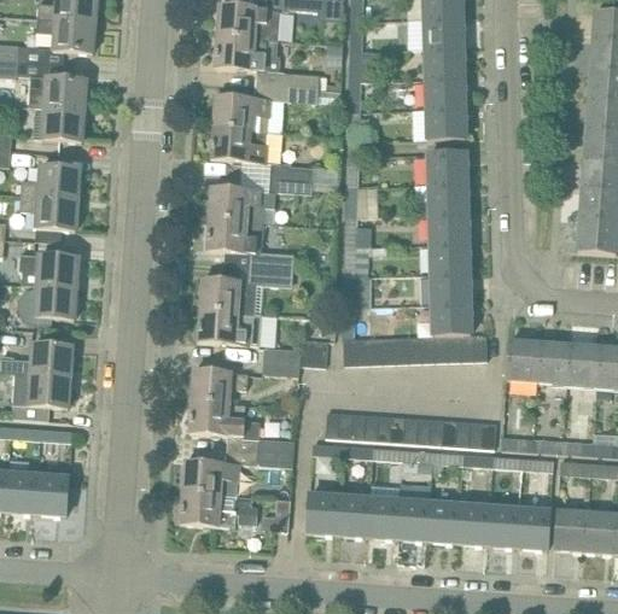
[(39,4),(38,18),(95,23),(97,0),(57,0),(57,5),(39,4)]
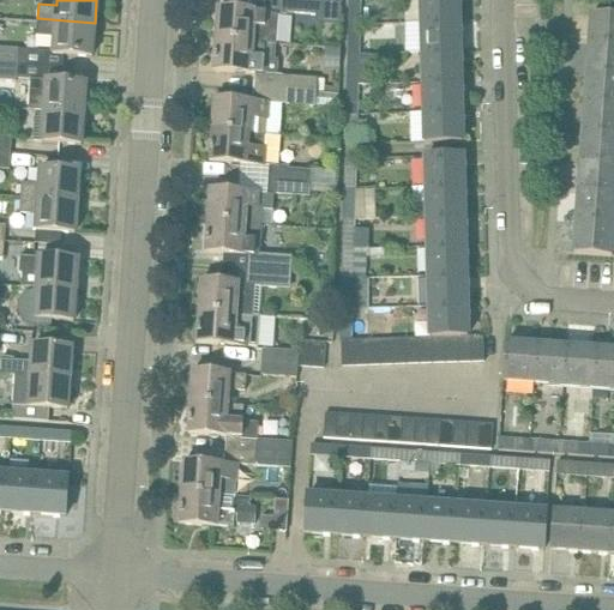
[(323,12),(323,0),(270,0),(269,10),(217,6),(217,7),(218,7),(217,37),(276,41),(278,10),(287,11),(287,10),(323,12)]
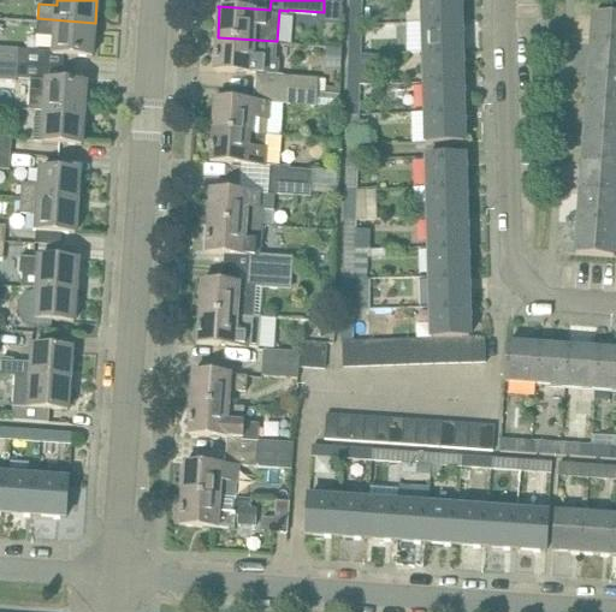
[(349,0),(349,21),(361,22),(361,0),(349,0)]
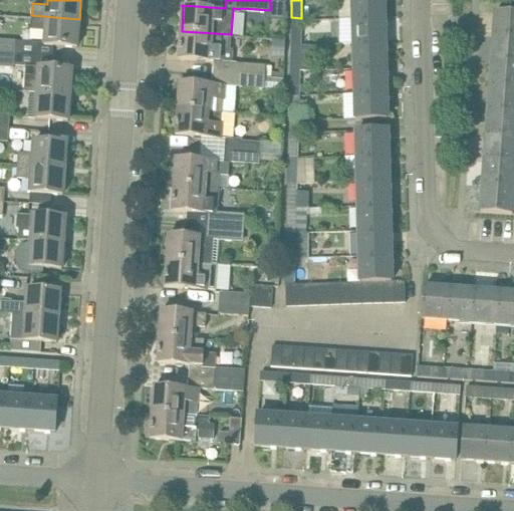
[(351,0),(352,16),(384,15),(383,0),(351,0)]
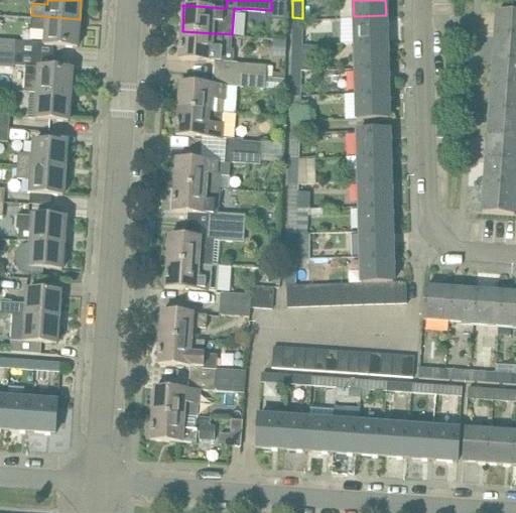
[(495,35),(515,36),(515,11),(497,10),(495,35)]
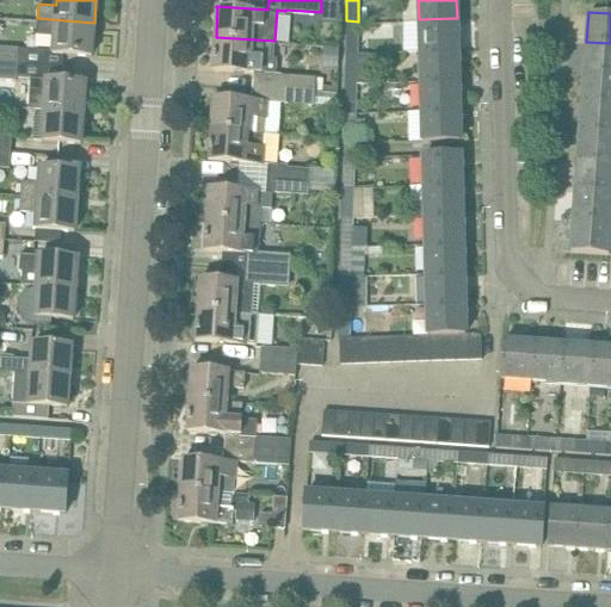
[(94,23),(37,18),(36,33),(54,35),(53,48),(53,50),(61,51),(92,54),(94,23)]
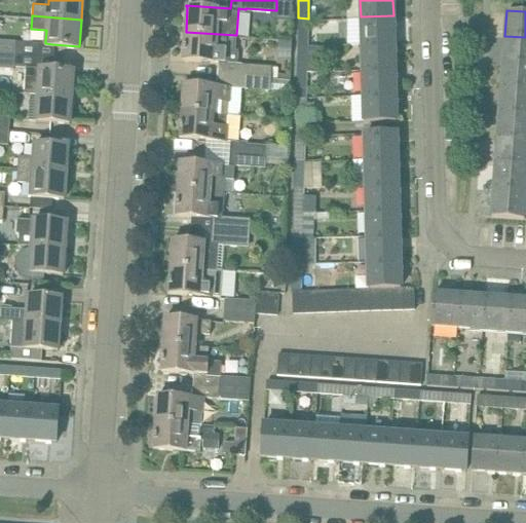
[(393,15),(361,16),(362,42),(393,41),(393,15)]
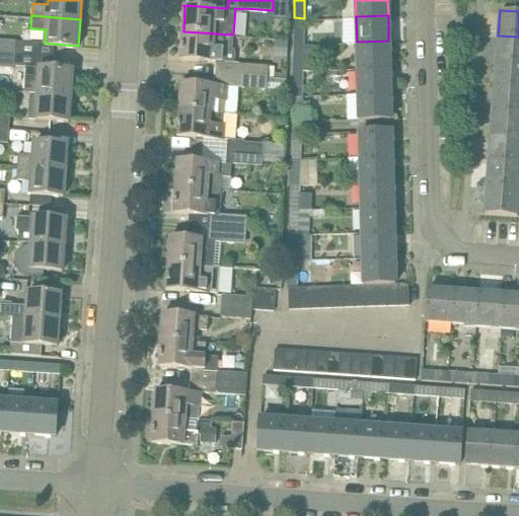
[(293,43),(303,44),(304,18),(294,17),(293,43)]
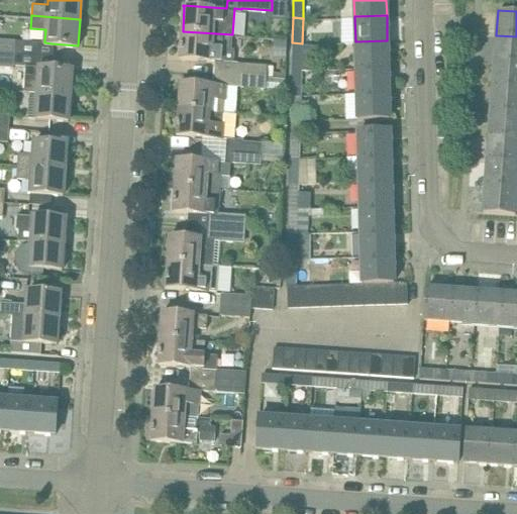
[(231,47),(232,34),(183,31),(181,56),(180,56),(180,57),(233,61),(234,47),(231,47)]
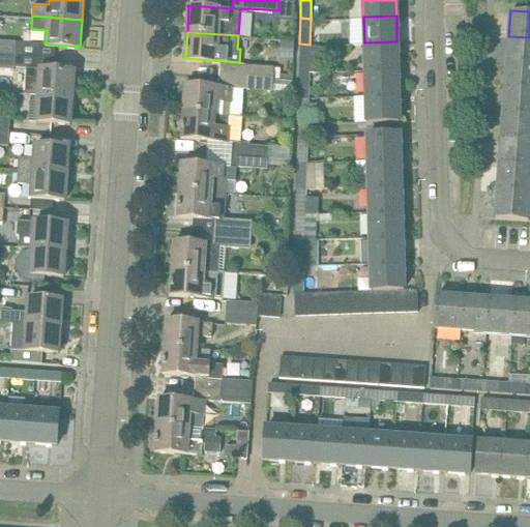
[(506,61),(529,62),(529,37),(508,36),(506,61)]
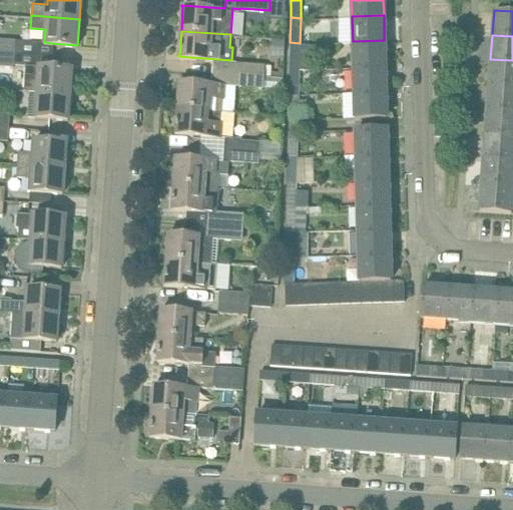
[(0,36),(0,50),(14,52),(16,37),(0,36)]
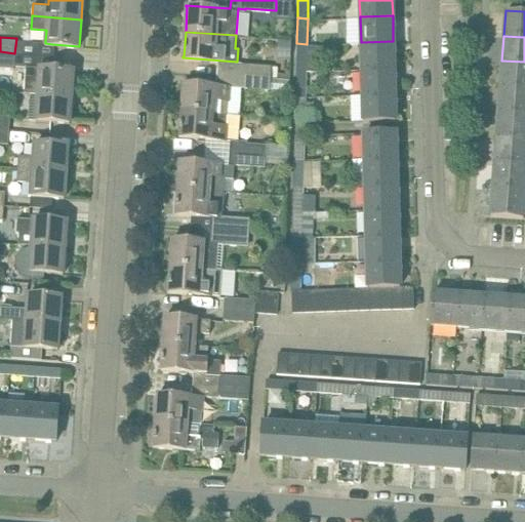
[(361,42),(362,68),(394,67),(393,41),(361,42)]
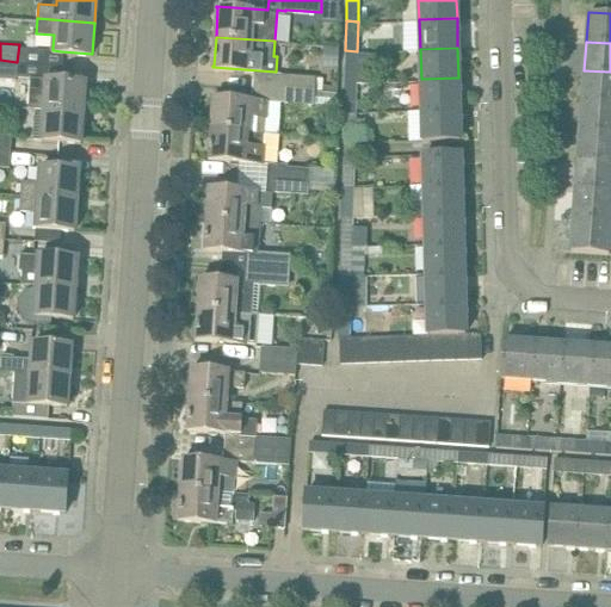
[(345,80),(357,81),(357,80),(368,81),(369,51),(357,51),(345,50),(345,80)]
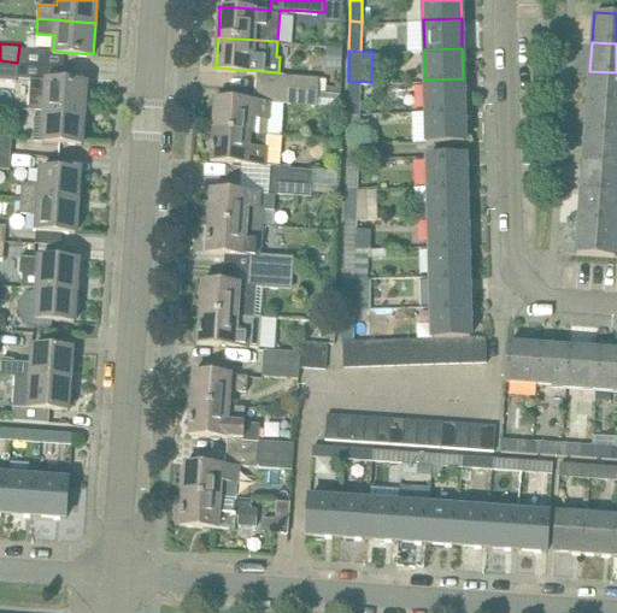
[(0,60),(0,76),(16,78),(17,63),(0,60)]
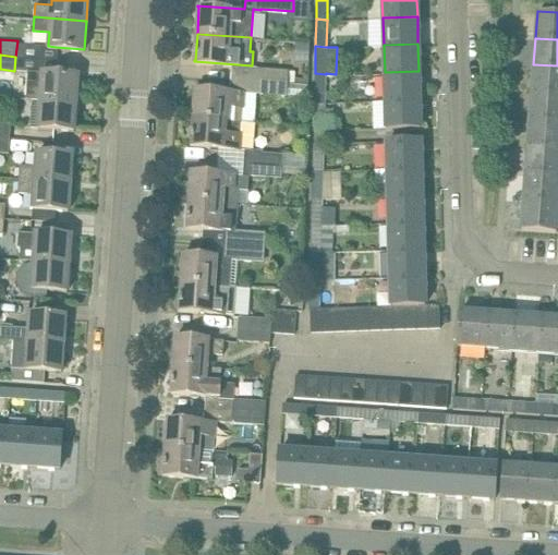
[(55,59),(28,57),(25,97),(41,98),(76,100),(77,73),(53,71),(55,59)]
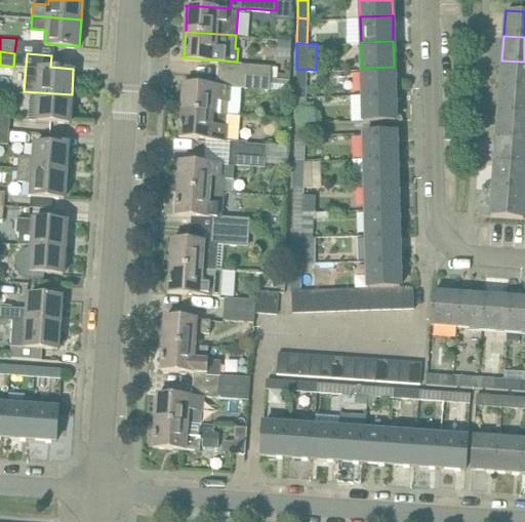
[(524,62),(501,61),(499,86),(524,88),(524,62)]
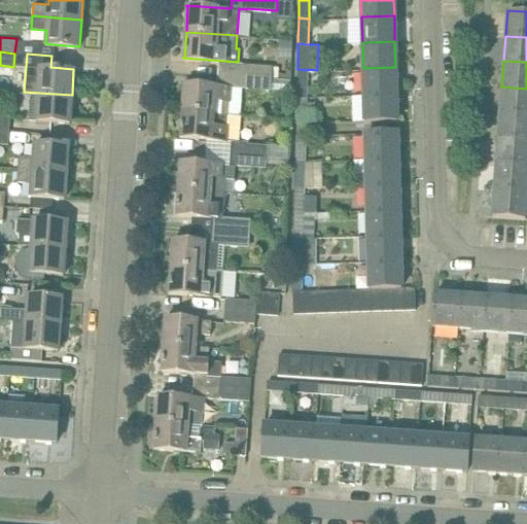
[(243,63),(242,74),(272,76),(273,65),(243,63)]
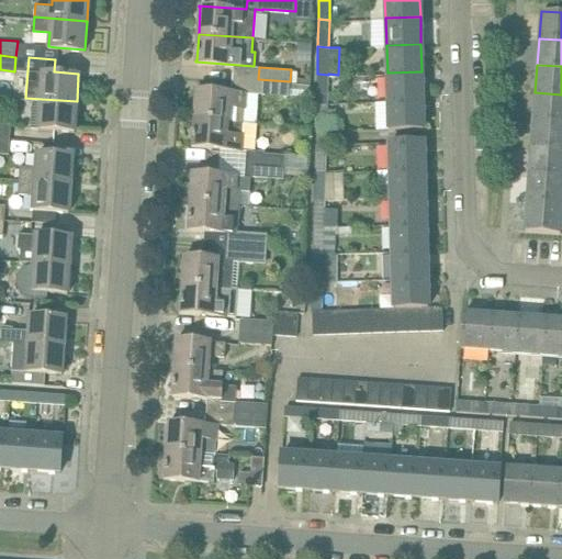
[(423,99),(422,71),(388,73),(389,100),(423,99)]
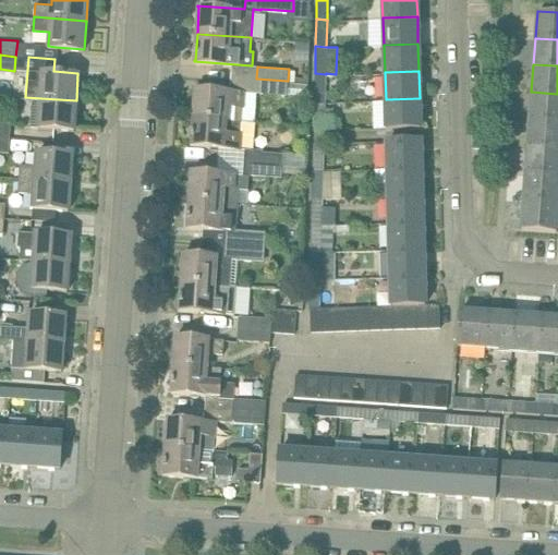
[(325,101),(326,74),(315,73),(314,100),(325,101)]
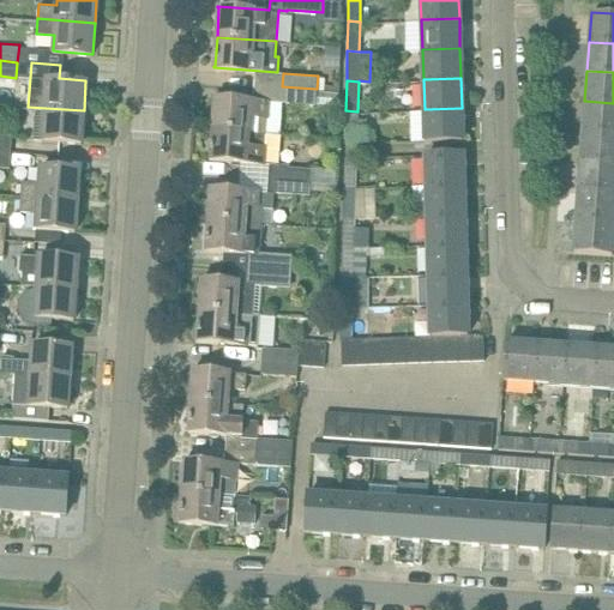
[(317,89),(282,86),(253,85),(252,100),(214,97),(214,98),(215,98),(214,127),(266,131),(269,100),(315,103),(317,89)]
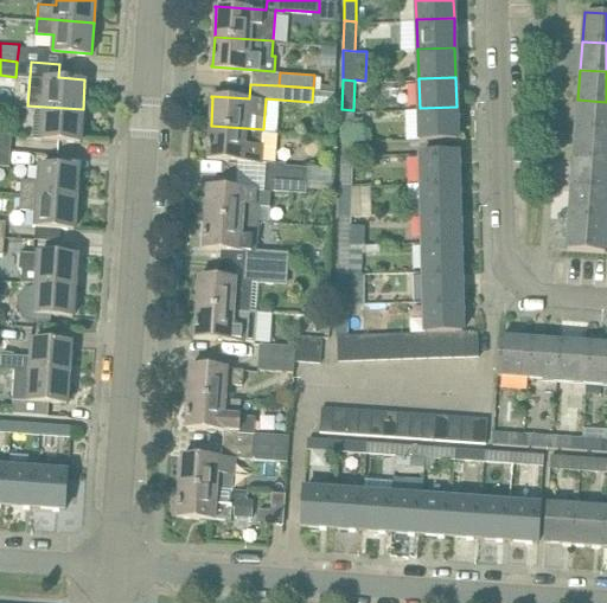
[(606,102),(577,100),(576,129),(606,132),(606,102)]
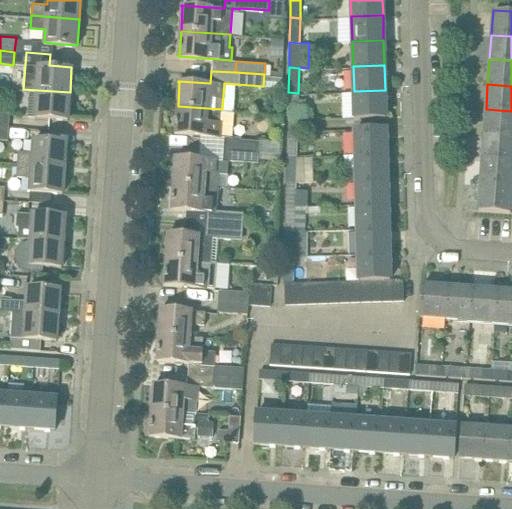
[(70,92),(38,90),(36,116),(68,118),(70,92)]
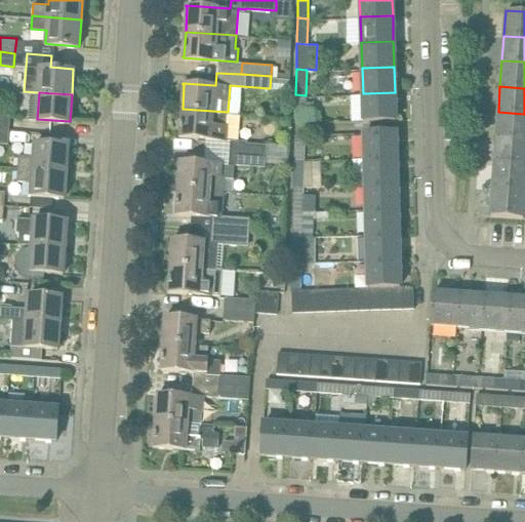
[(395,118),(395,92),(363,93),(363,119),(395,118)]
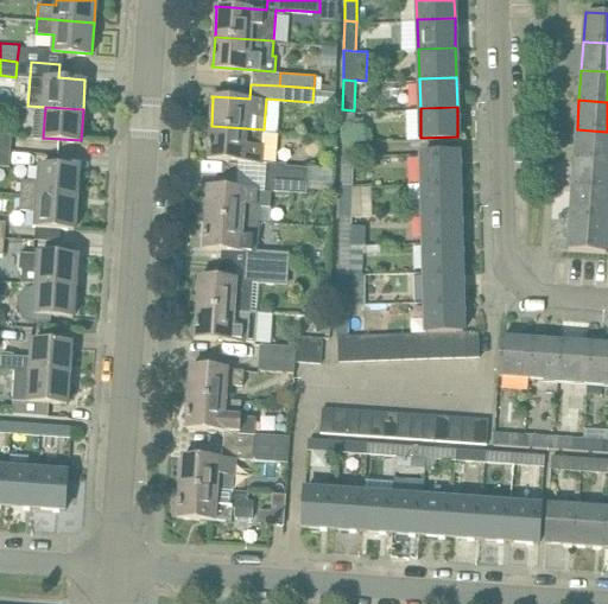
[(373,110),(354,110),(342,109),(341,138),(353,138),(354,122),(373,122),(373,110)]
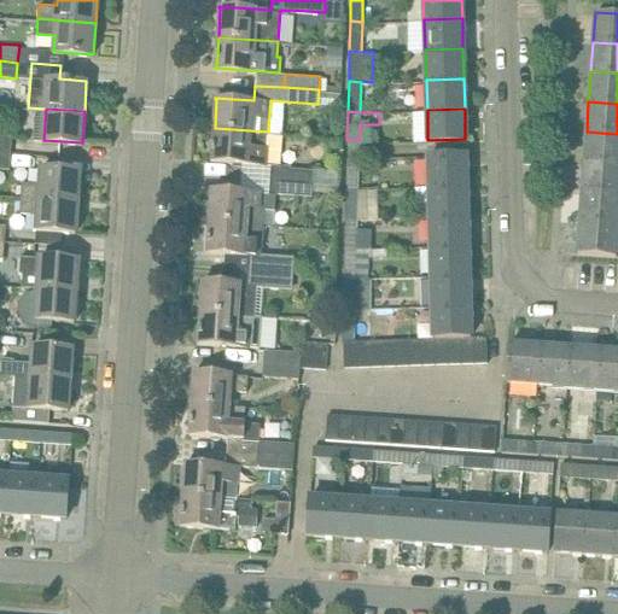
[(268,133),(268,132),(215,128),(213,158),(211,158),(210,159),(270,164),(269,179),(313,182),(314,169),(280,167),(281,134),(268,133)]
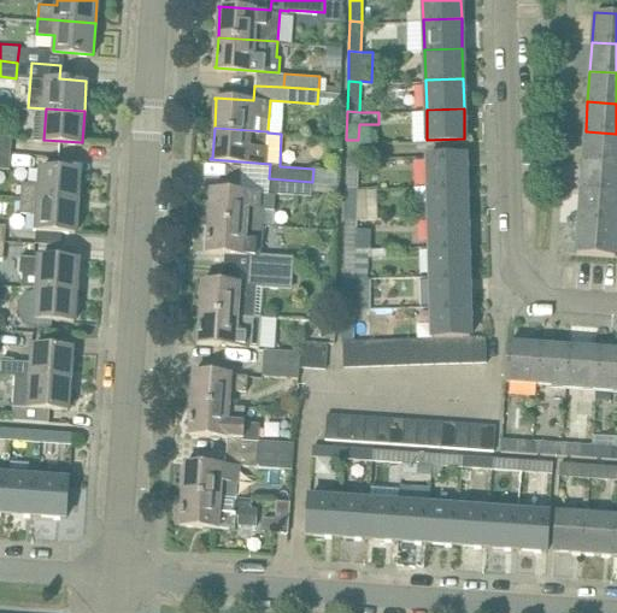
[(616,164),(616,134),(586,131),(583,161),(616,164)]
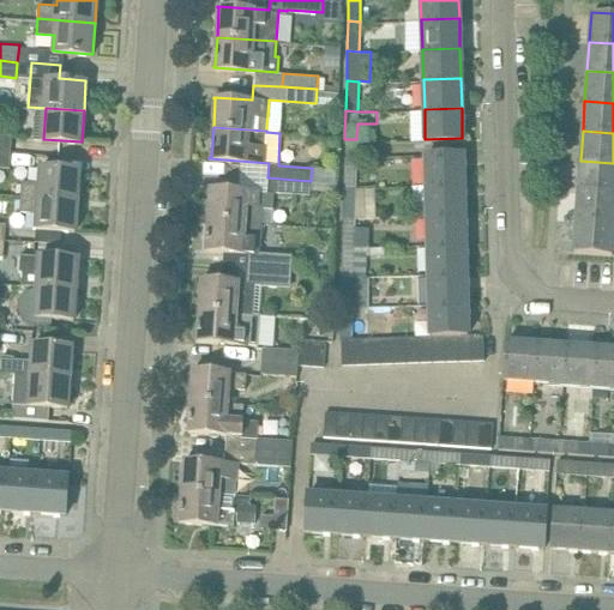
[(0,149),(11,150),(12,136),(0,133),(0,149)]
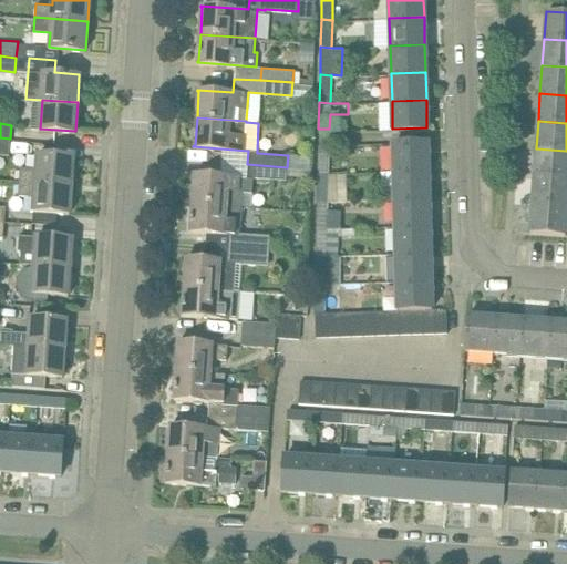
[(0,153),(9,154),(10,139),(0,137),(0,153)]
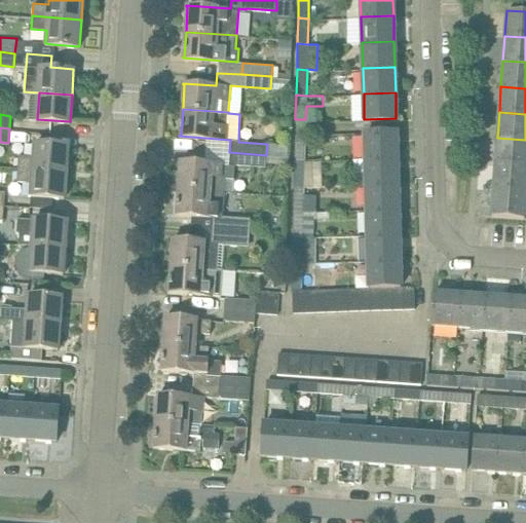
[(365,132),(365,157),(397,156),(396,131),(365,132)]
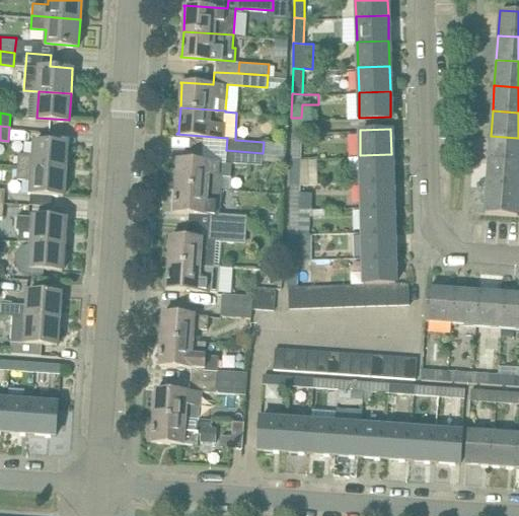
[(291,132),(290,157),(301,157),(301,132),(291,132)]
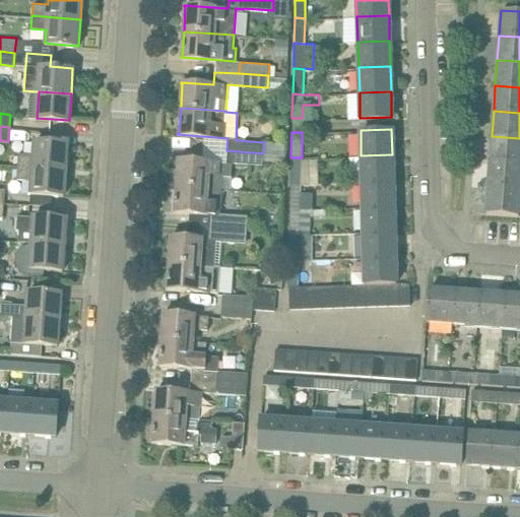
[(519,138),(492,136),(490,162),(519,164),(519,138)]
